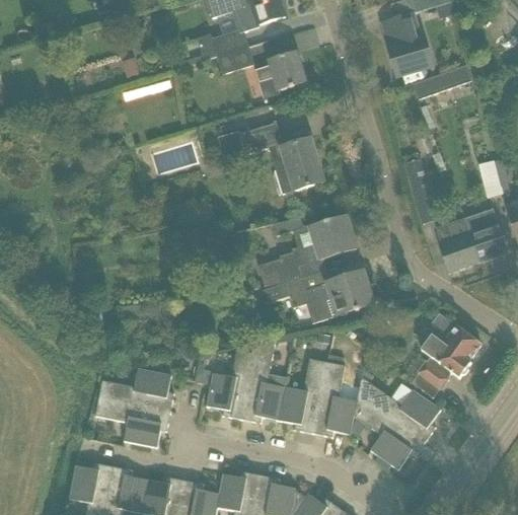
[(284,15),(279,0),(211,0),(216,16),(236,10),(241,28),(211,38),(210,32),(196,38),(203,60),(216,56),(247,46),(242,31),(257,26),(256,23),(284,15)]
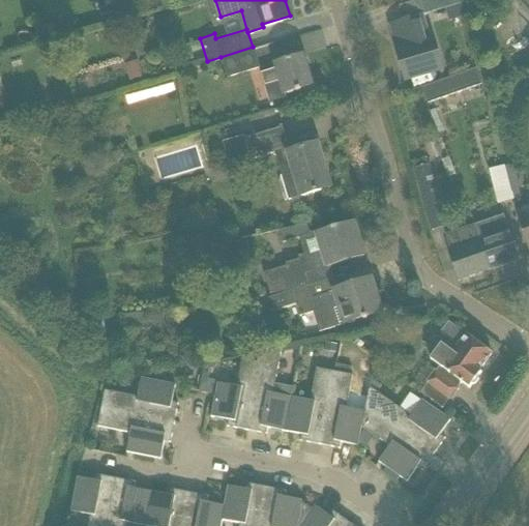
[(459,0),(420,0),(424,11),(459,0)]
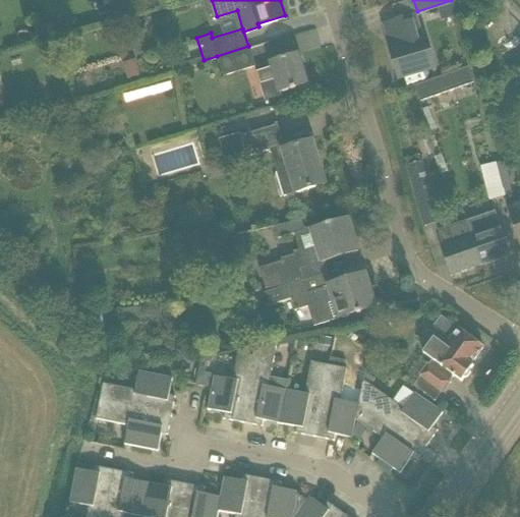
[(425,32),(420,34),(413,12),(384,21),(389,38),(392,36),(395,45),(389,47),(398,74),(429,64),(435,63),(425,32)]
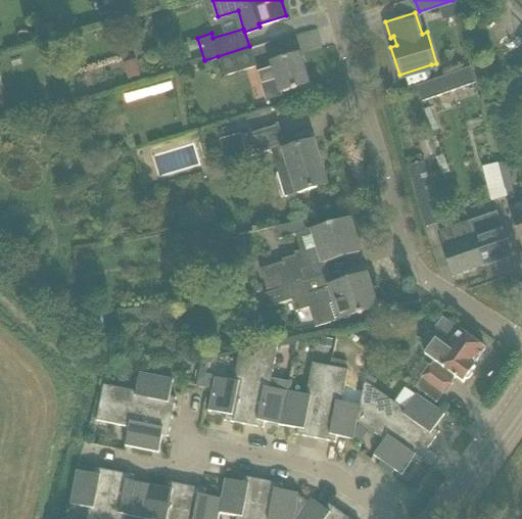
[(249,46),(218,56),(223,74),(254,63),(249,46)]
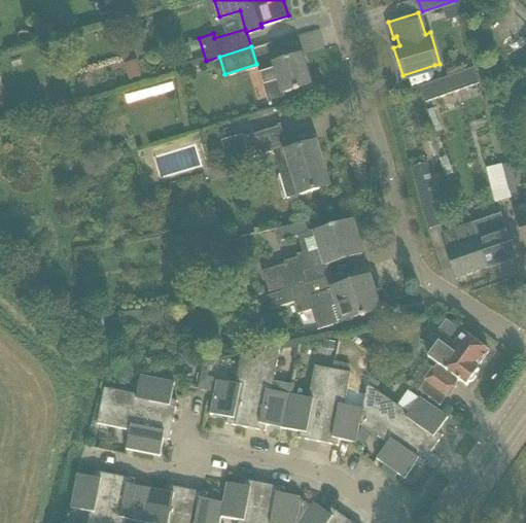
[(309,82),(300,53),(273,61),(274,65),(258,70),(263,82),(278,77),(282,91),(309,82)]
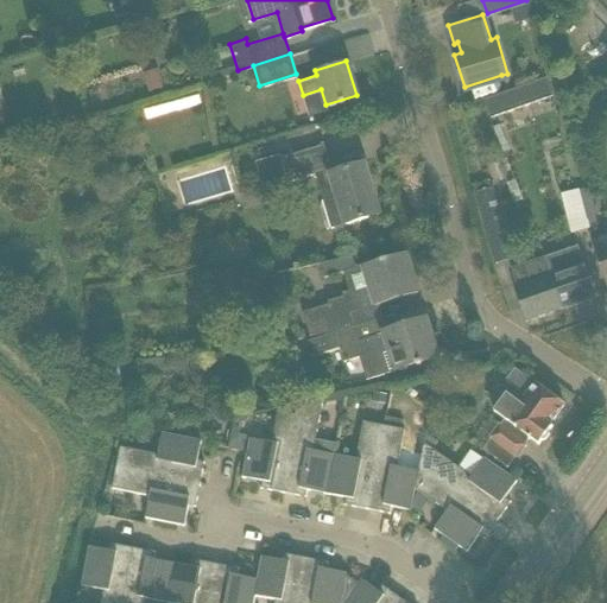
[(489,115),(551,93),(544,76),(484,97),(489,115)]
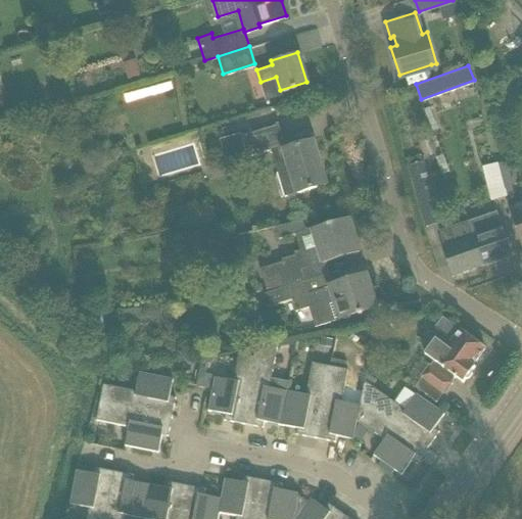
[(325,182),(313,139),(284,147),(281,136),(281,135),(278,123),(240,134),(246,155),(270,148),(277,171),(274,175),(280,196),(325,182)]
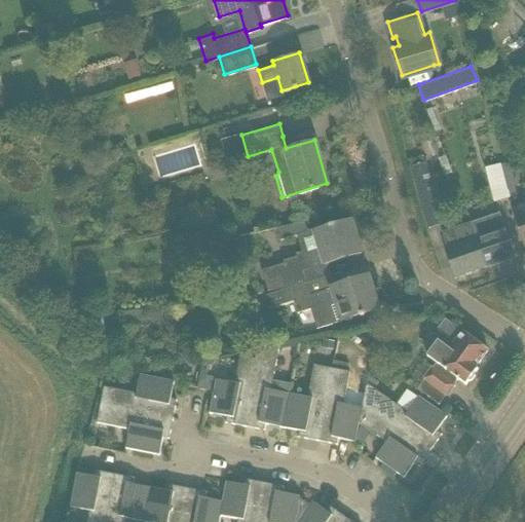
[(427,225),(439,223),(441,222),(424,159),(410,163),(427,225)]
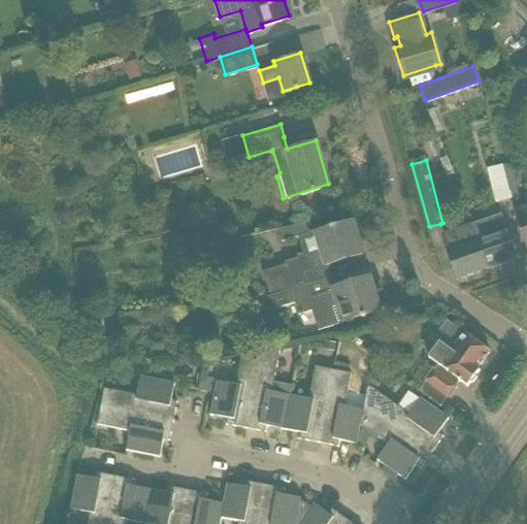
[(501,162),(487,166),(495,200),(509,196),(501,162)]
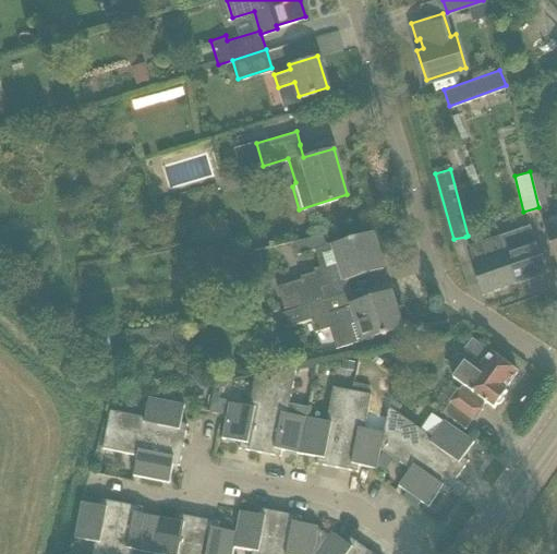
[(547,269),(541,249),(537,239),(535,240),(530,224),(498,233),(515,281),(547,269)]
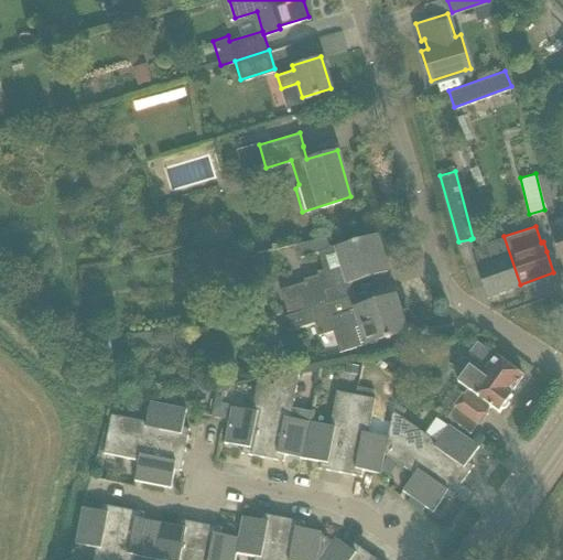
[(562,229),(551,234),(554,243),(562,267),(562,229)]
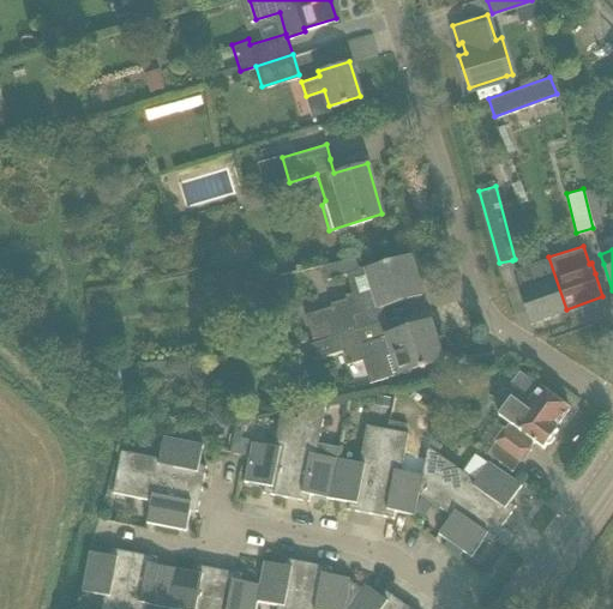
[(314,342),(386,319),(382,305),(421,293),(409,255),(367,269),(372,288),(348,296),(348,299),(332,303),(334,307),(307,315),(314,341),(314,342)]
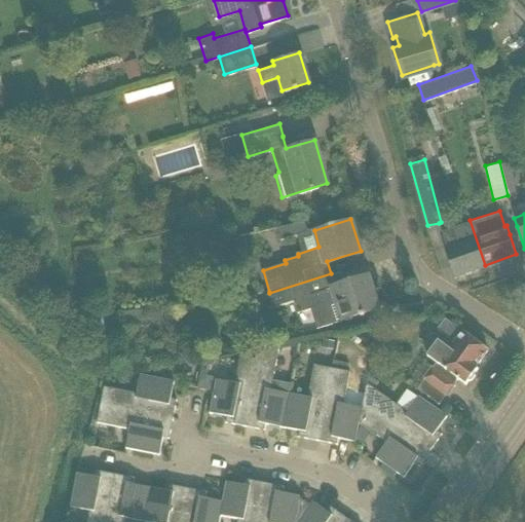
[(306,226),(304,220),(275,226),(279,238),(304,231),(306,226)]
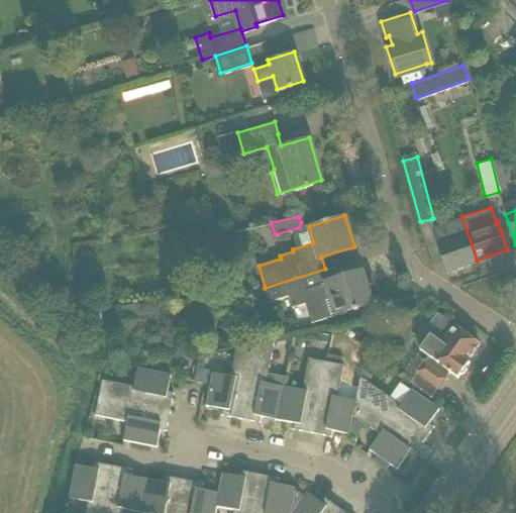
[(461,216),(433,226),(438,241),(436,242),(446,271),(477,261),(461,216)]
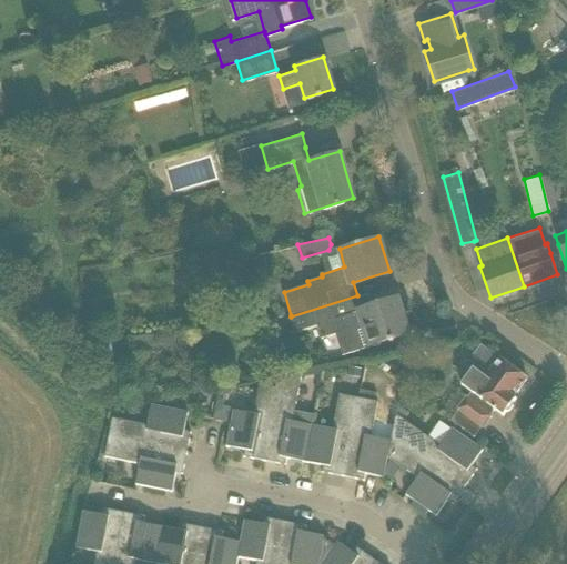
[(228,270),(242,267),(240,257),(225,260),(228,270)]
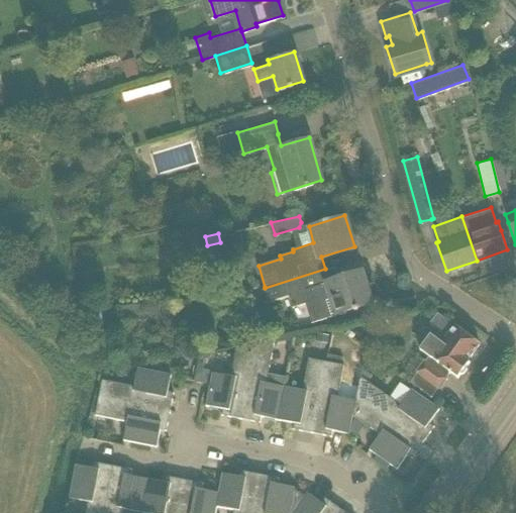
[(372,302),(362,270),(328,280),(325,269),(288,281),(265,288),(265,287),(262,288),(266,301),(288,294),(292,306),(313,299),(319,318),(336,313),(372,302)]
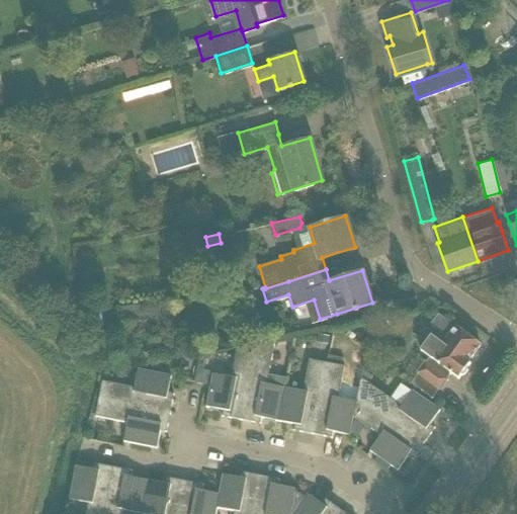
[(238,275),(221,279),(224,290),(240,287),(238,275)]
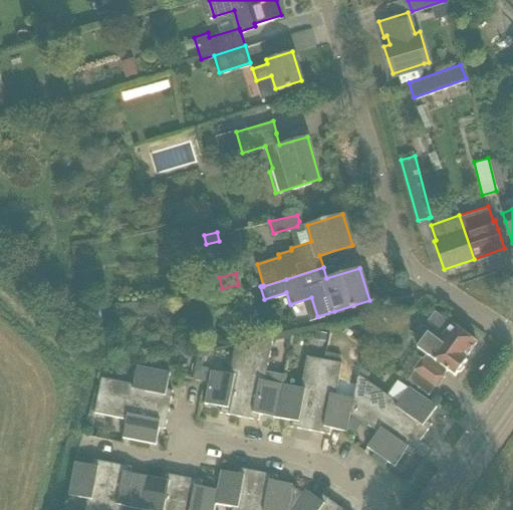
[(97,305),(87,307),(90,322),(100,320),(97,305)]
